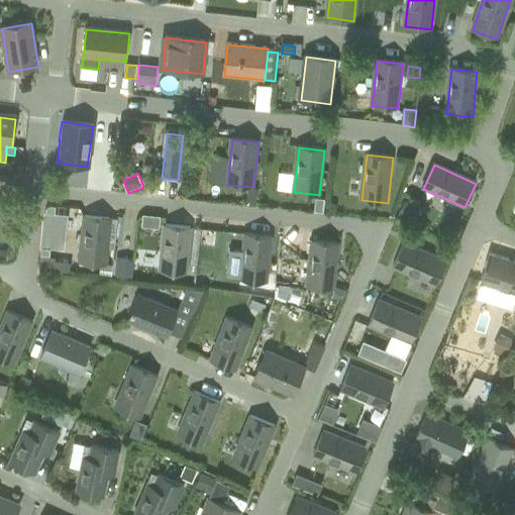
[(249,189),(246,202),(258,204),(260,191),(249,189)]
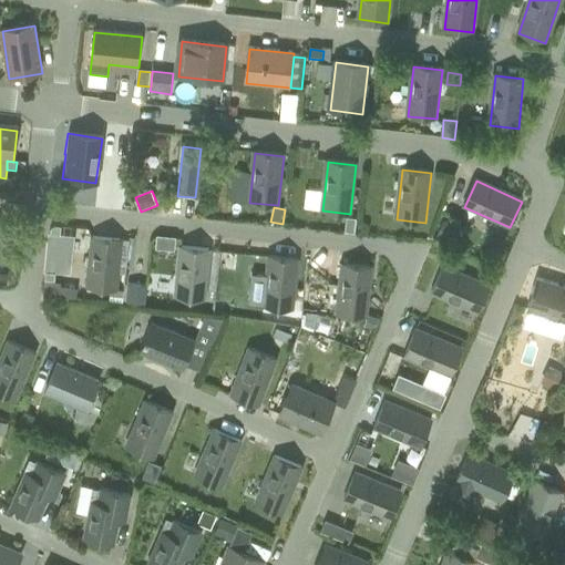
[(348,219),(346,234),(355,235),(357,221),(348,219)]
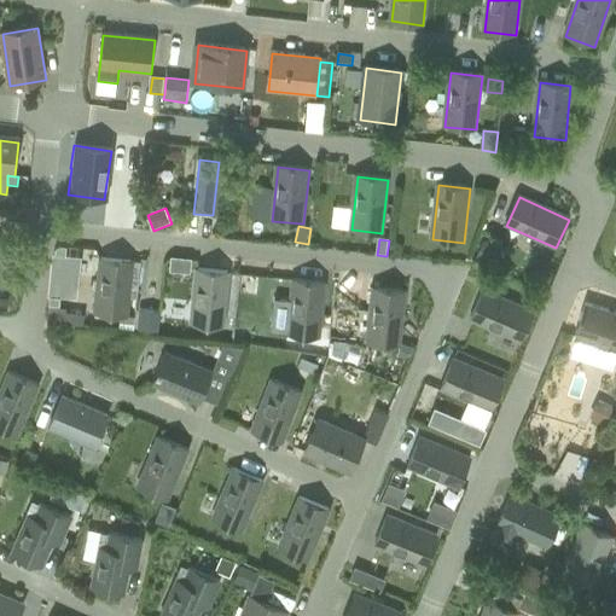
[(57,249),(56,256),(67,257),(68,248),(60,247),(57,249)]
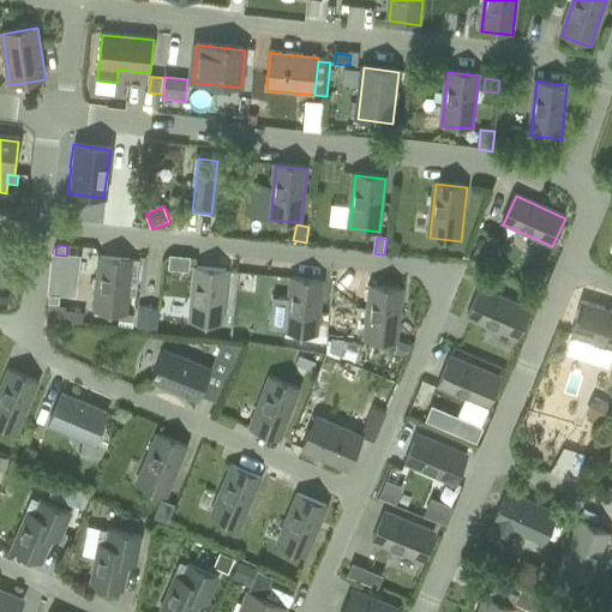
[(0,306),(11,309),(19,251),(0,247),(0,306)]
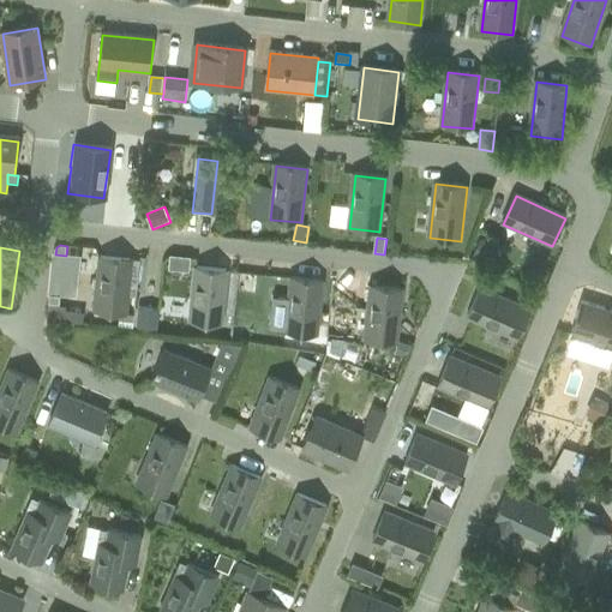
[(101,258),(96,312),(126,316),(132,262),(101,258)]
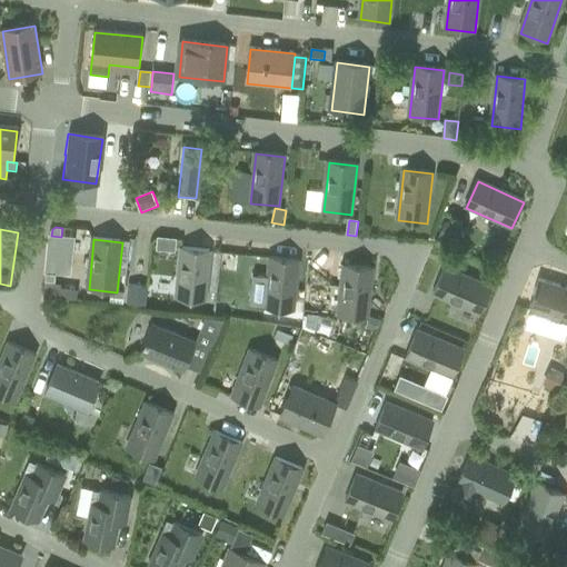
[(206,301),(211,252),(182,249),(177,299),(206,301)]
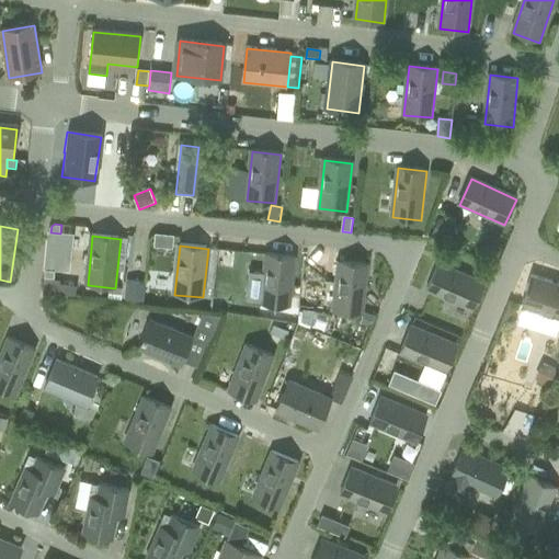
[(292,286),(295,258),(267,255),(262,304),(289,307),(291,296),(292,286)]
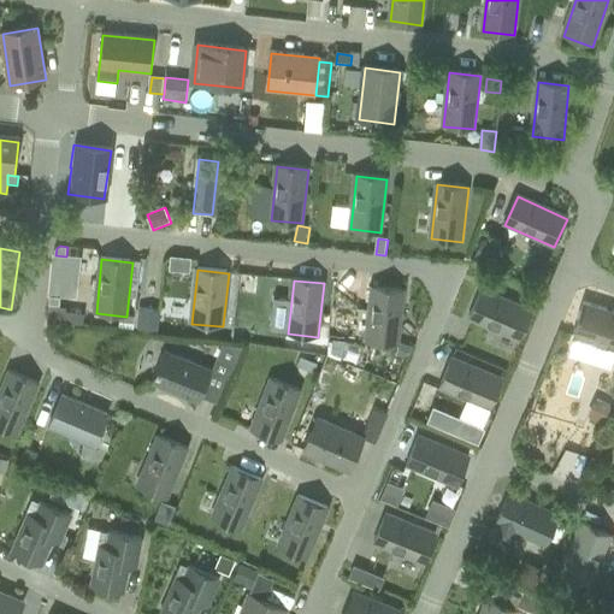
[(397,346),(403,291),(373,288),(367,342),(397,346)]
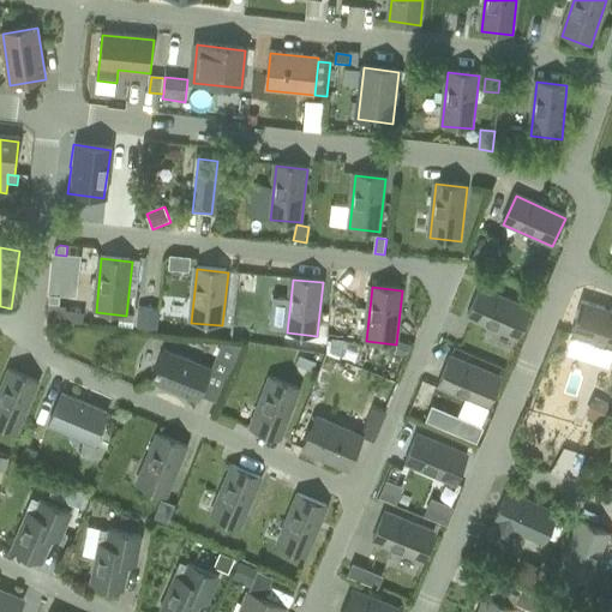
[(480,291),(468,318),(519,340),(531,311),(480,291)]
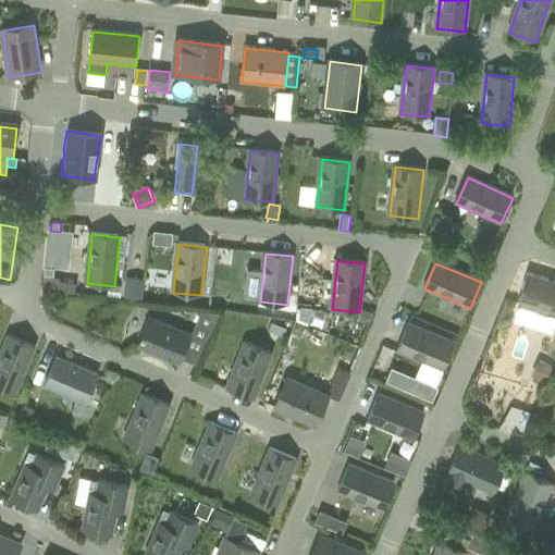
[(519,306),(554,317),(554,283),(529,275),(519,306)]
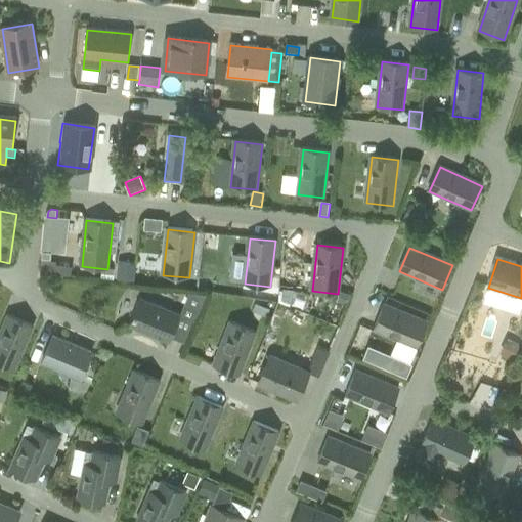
[(57,262),(42,261),(41,275),(71,279),(72,268),(56,266),(57,262)]
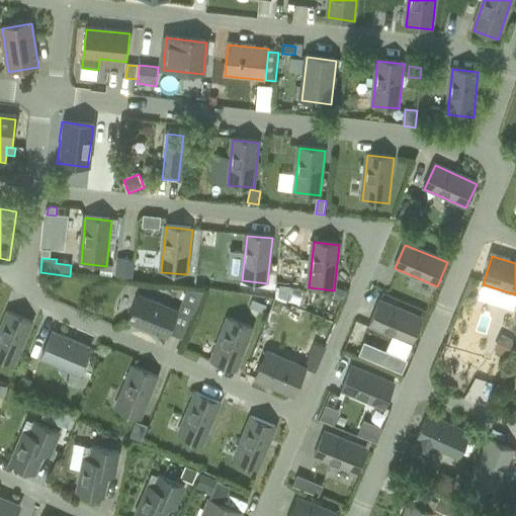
[(117,261),(116,278),(132,279),(134,263),(117,261)]
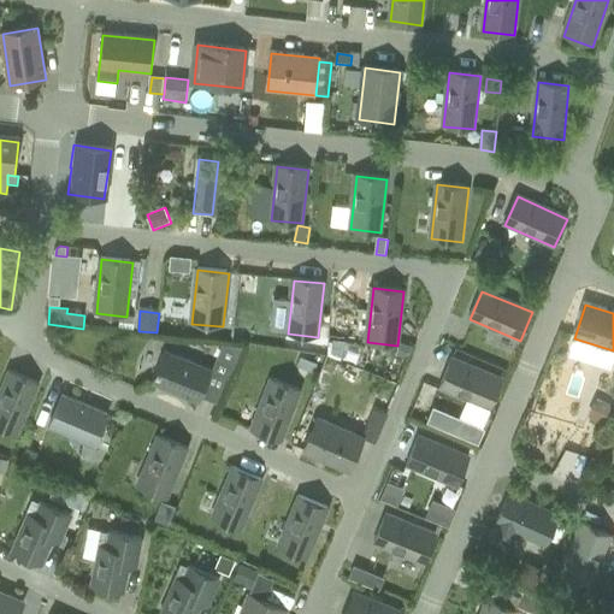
[(331,316),(320,314),(319,325),(331,326),(331,316)]
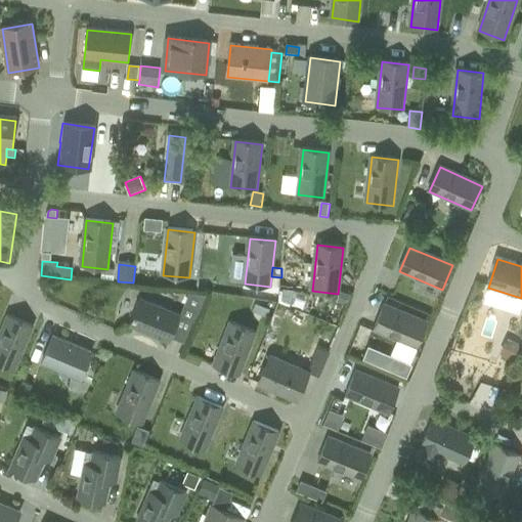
[(107,269),(102,268),(101,280),(115,281),(116,269),(107,269)]
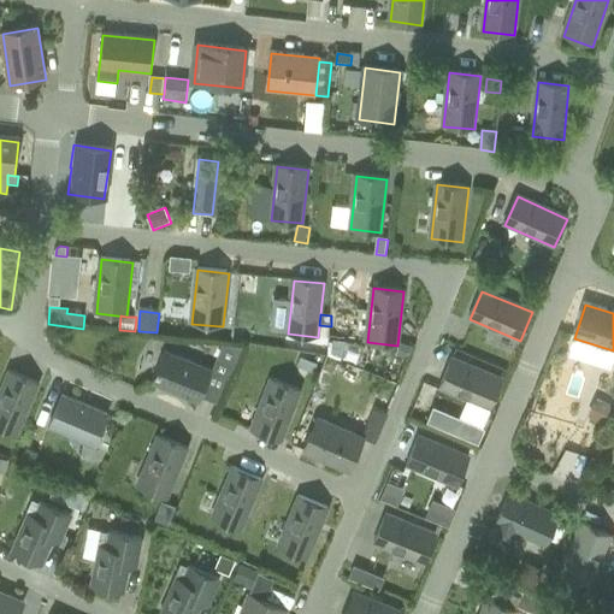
[(224,342),(214,366),(230,373),(243,343),(224,342)]
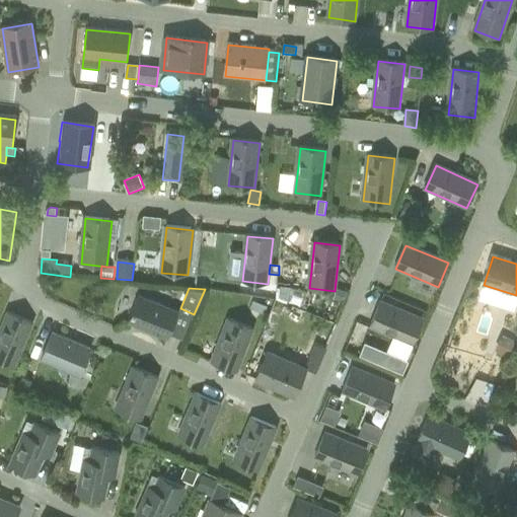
[(337,290),(334,299),(344,302),(347,293),(337,290)]
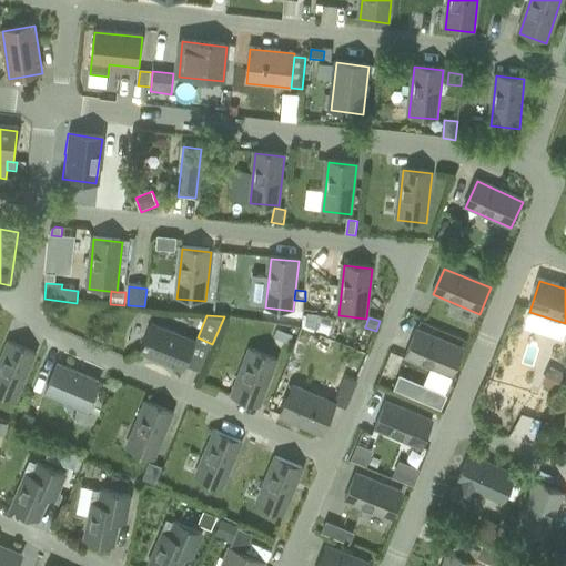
[(196,343),(152,324),(140,353),(184,372),(196,343)]
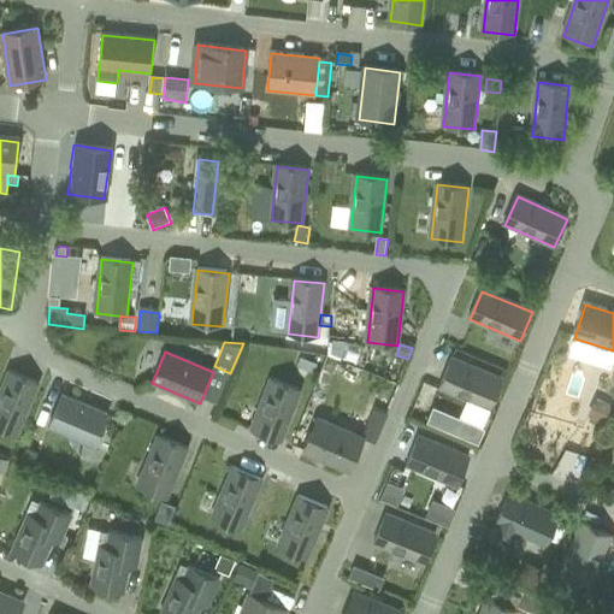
[(453,360),(441,388),(490,409),(502,381),(453,360)]
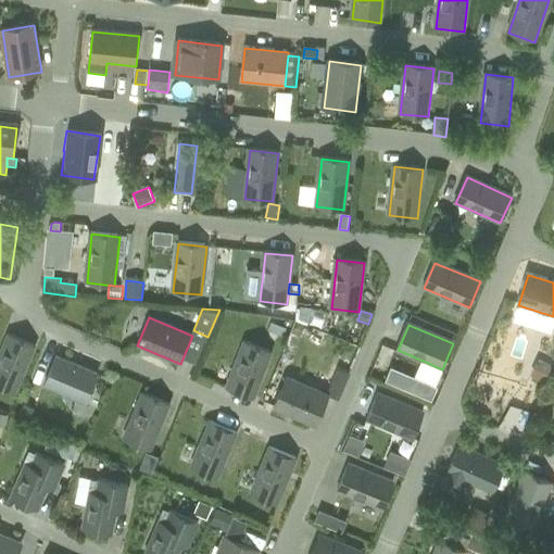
[(35,347),(10,336),(0,359),(0,385),(16,392),(35,347)]
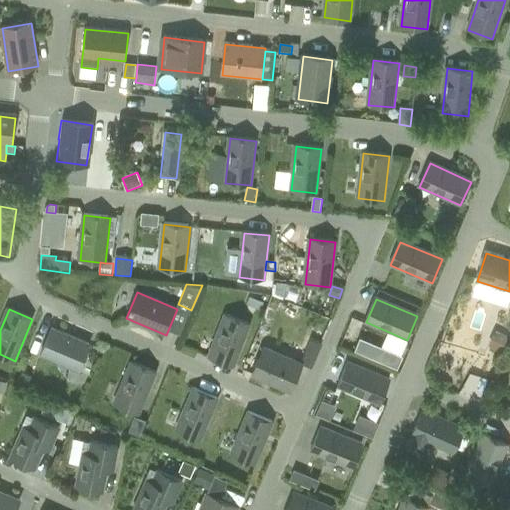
[(226,316),(210,358),(234,367),(250,325),(226,316)]
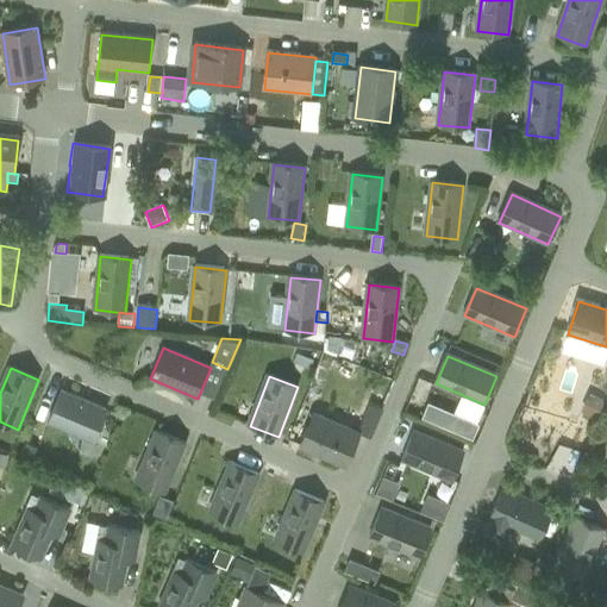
[(95,442),(107,412),(62,393),(50,423),(95,442)]
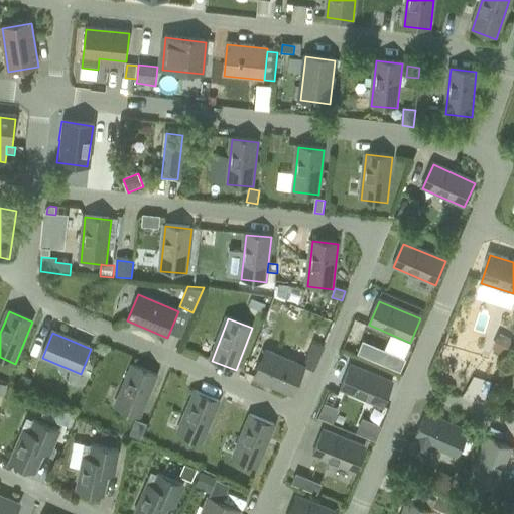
[(500,336),(494,350),(494,351),(496,351),(495,355),(505,359),(512,342),(500,336)]
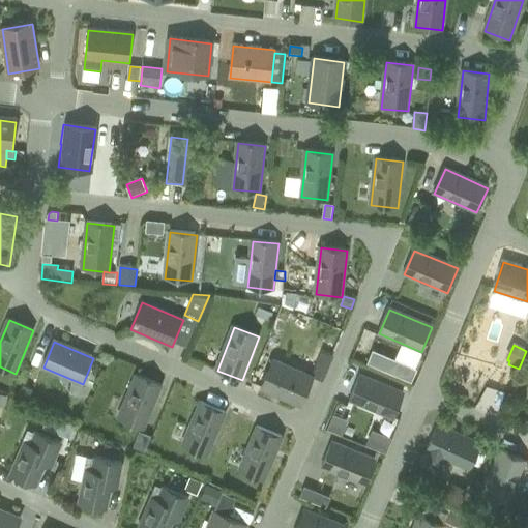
[(323,353),(318,365),(328,370),(333,357),(323,353)]
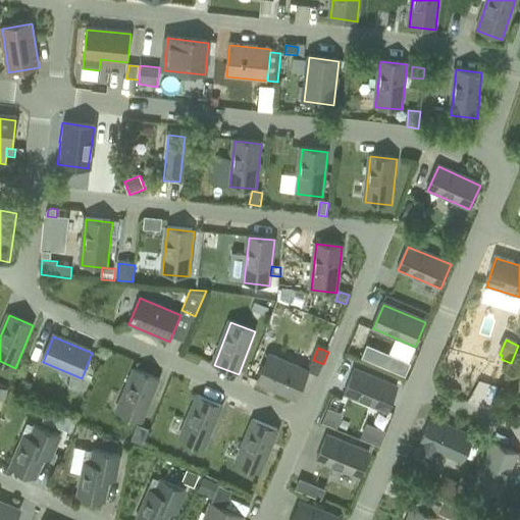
[(259,382),(296,399),(307,372),(270,356),(259,382)]
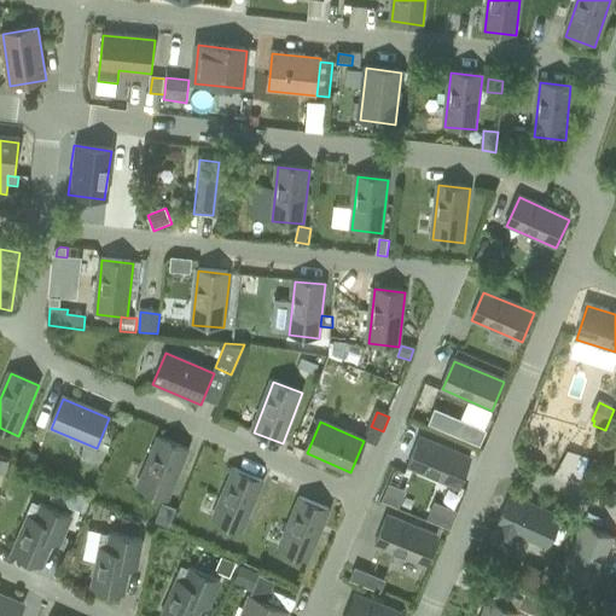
[(472,428),(466,441),(476,445),(482,431),(472,428)]
